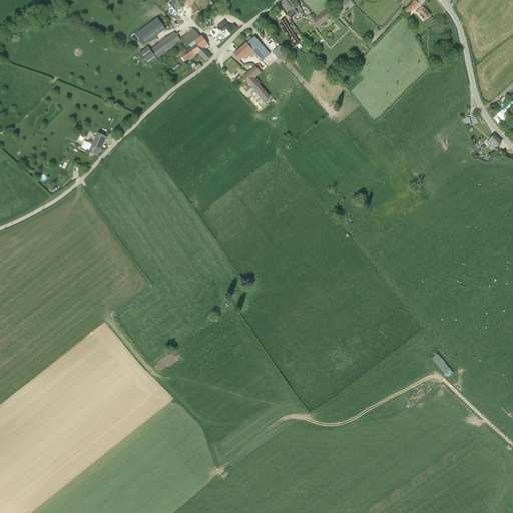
[(294,0),(285,0),(282,3),(290,13),(286,16),(290,20),(301,12),(302,14),(304,13),(299,6),(294,0)]
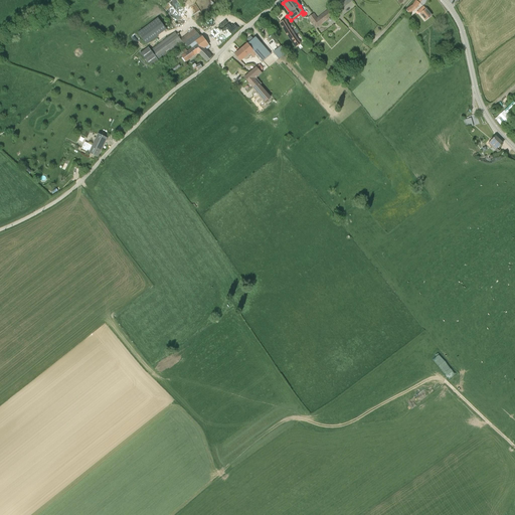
[(342,0),(335,5),(340,11),(352,2),(352,1),(353,0),(342,0)]
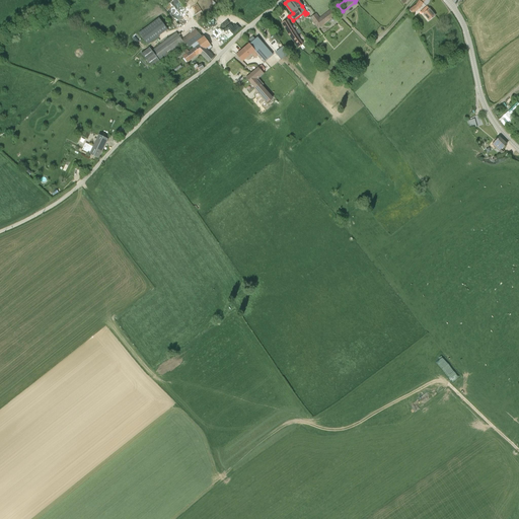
[(409,10),(406,12),(415,25),(418,23),(412,14),(419,9),(425,0),(418,0),(418,1),(419,1),(415,6),(409,10)]
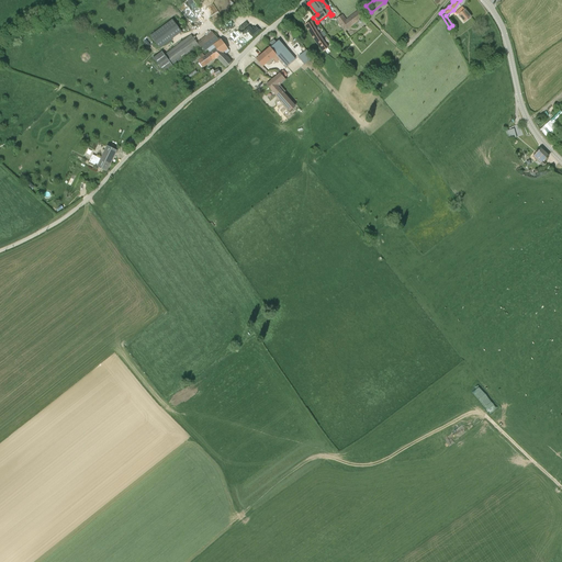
[(462,8),(456,13),(458,15),(464,24),(471,18),(462,8)]
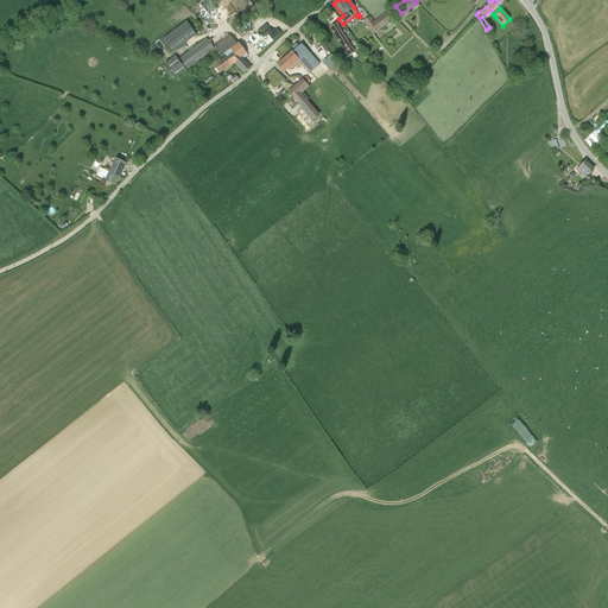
[(371,17),(362,23),(373,36),(388,24),(387,23),(388,23),(394,18),(390,11),(374,21),(371,17)]
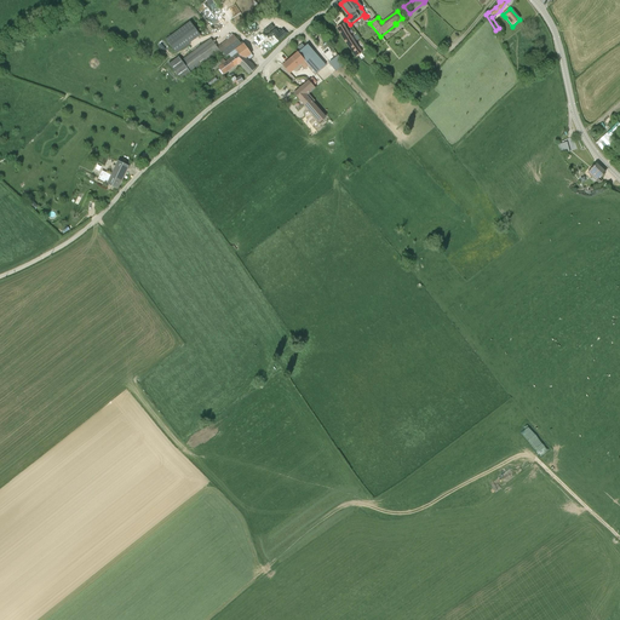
[(190,22),(166,40),(176,55),(200,36),(200,35),(190,22)]
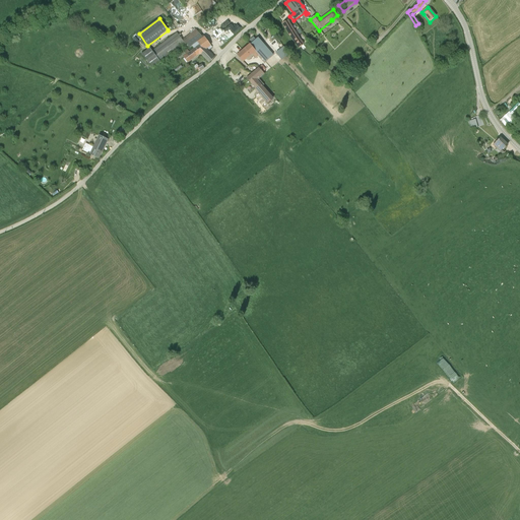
[(287,20),(282,24),(289,36),(296,46),(299,49),(304,45),(298,37),(298,36),(295,30),(287,20)]
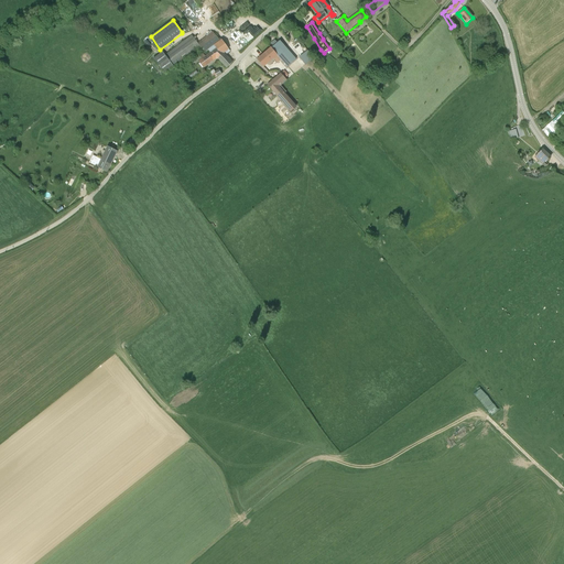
[(290,25),(285,28),(290,39),(294,36),(290,25)]
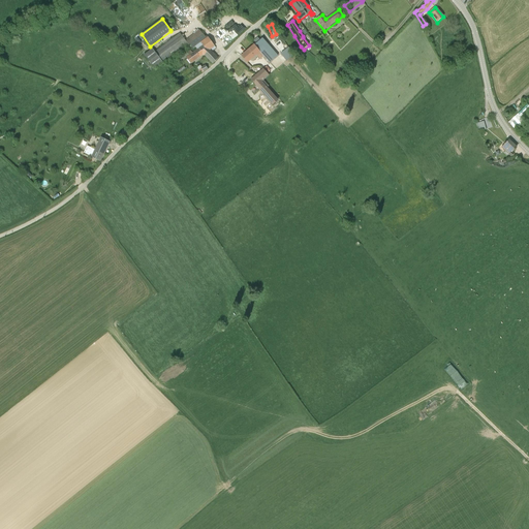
[(210,51),(215,47),(208,37),(207,38),(199,30),(198,31),(197,29),(192,33),(193,34),(185,40),(180,33),(154,52),(152,49),(144,55),(154,69),(188,44),(189,44),(192,49),(194,47),(197,50),(198,49),(203,56),(205,56),(213,64),(218,59),(211,53),(210,51)]
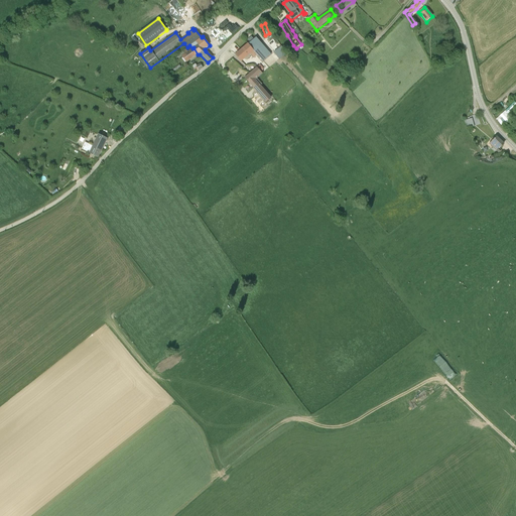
[(238,53),(244,59),(250,54),(254,58),(257,55),(263,62),(271,55),(256,38),(254,39),(251,37),(248,40),(250,43),(238,53)]
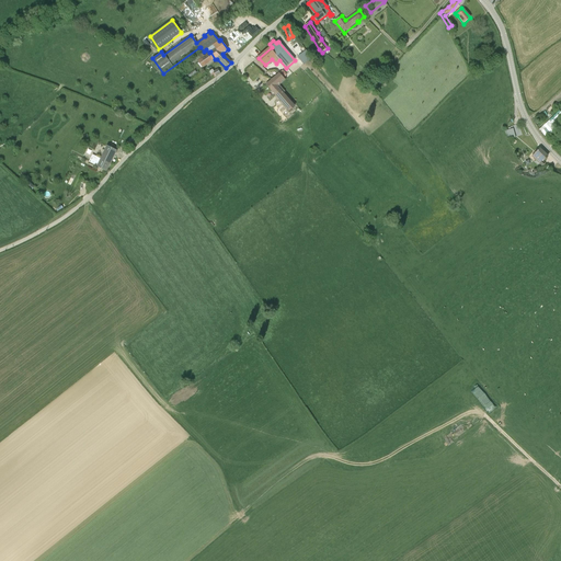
[(306,50),(297,57),(304,66),(312,58),(306,50)]
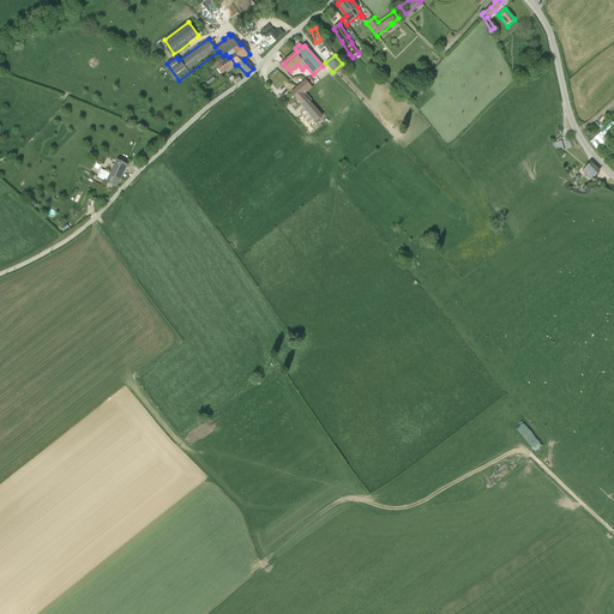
[(216,68),(224,62),(220,56),(216,59),(216,60),(211,62),(214,65),(211,66),(210,65),(205,68),(210,73),(214,70),(216,68)]
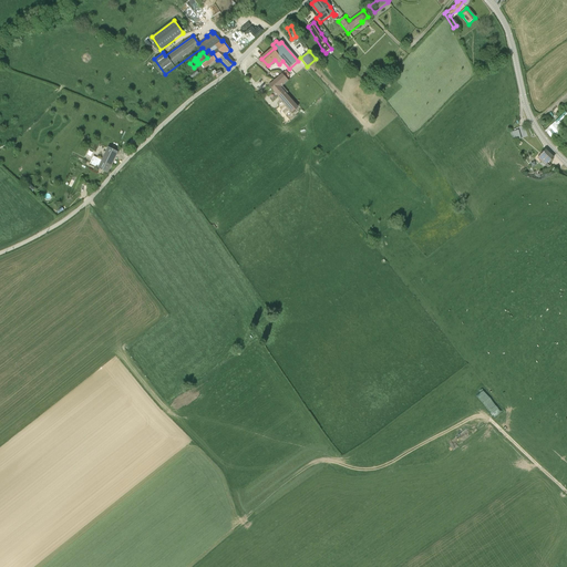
[(213,52),(212,53),(207,58),(199,63),(205,70),(217,60),(213,52)]
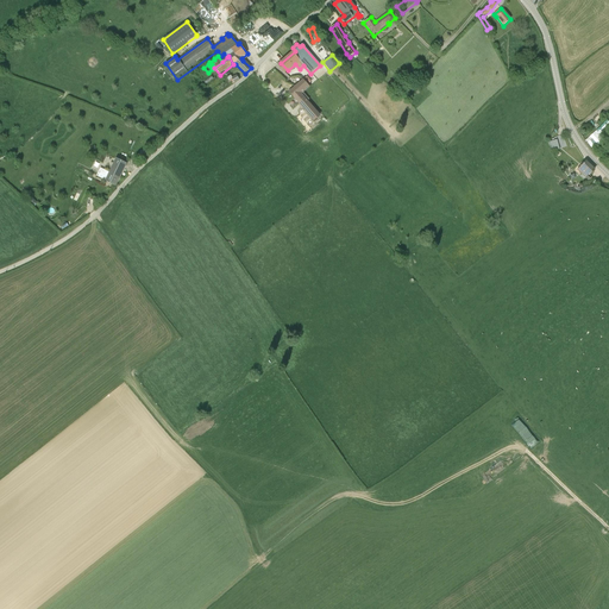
[(231,76),(227,79),(231,85),(239,80),(237,75),(232,77),(231,76)]
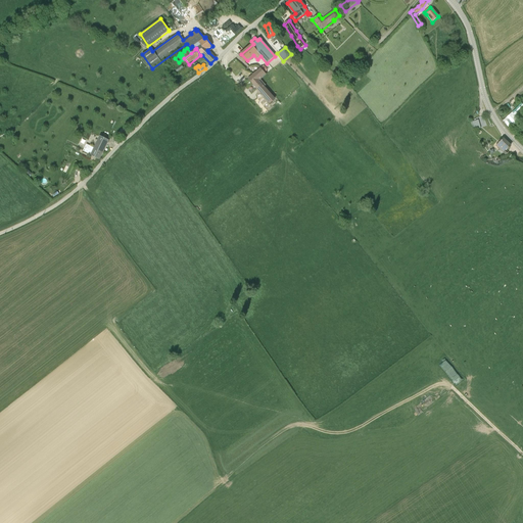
[(260,69),(248,80),(270,104),(275,99),(264,87),(266,86),(260,80),(266,75),(260,69)]
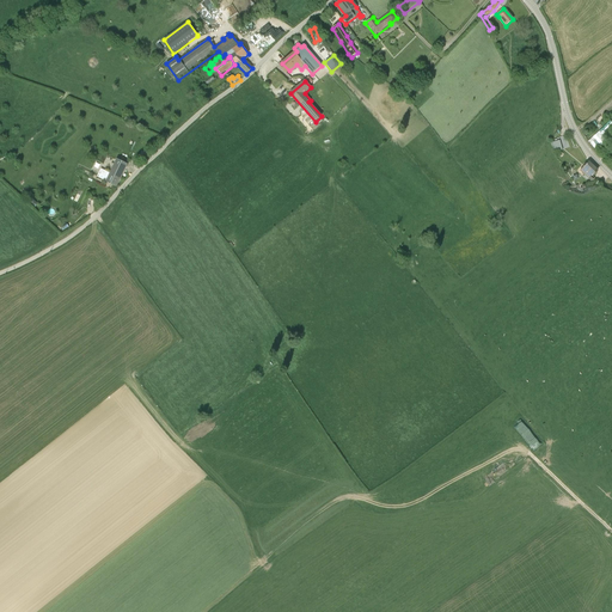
[(611,123),(610,121),(587,142),(594,150),(600,146),(601,148),(607,142),(611,136),(611,123)]
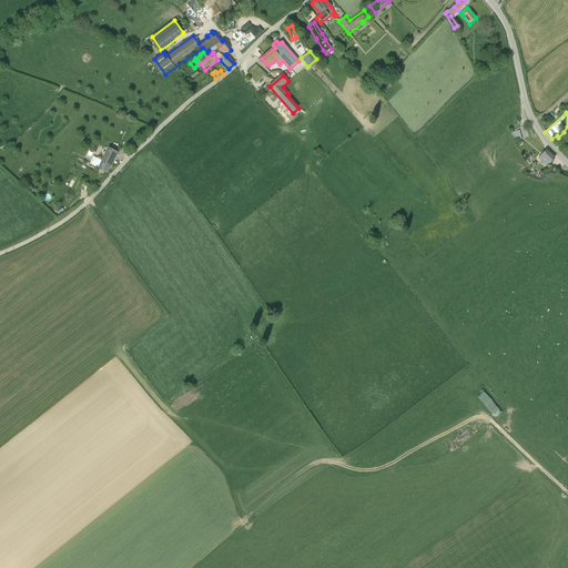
[(519,131),(510,133),(514,141),(521,140),(519,131)]
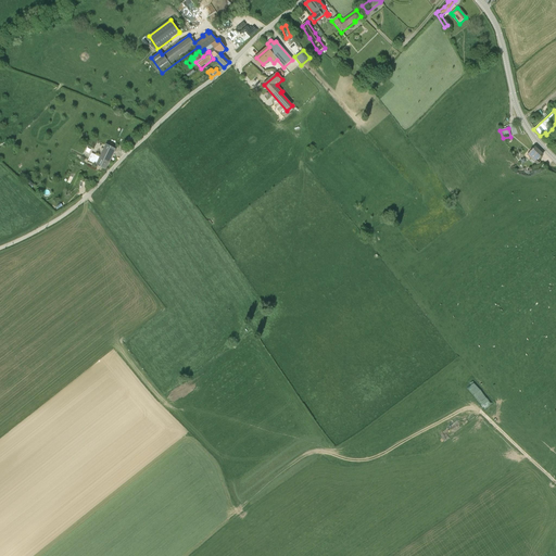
[(91,154),(88,161),(97,165),(105,169),(115,150),(105,146),(100,158),(91,154)]
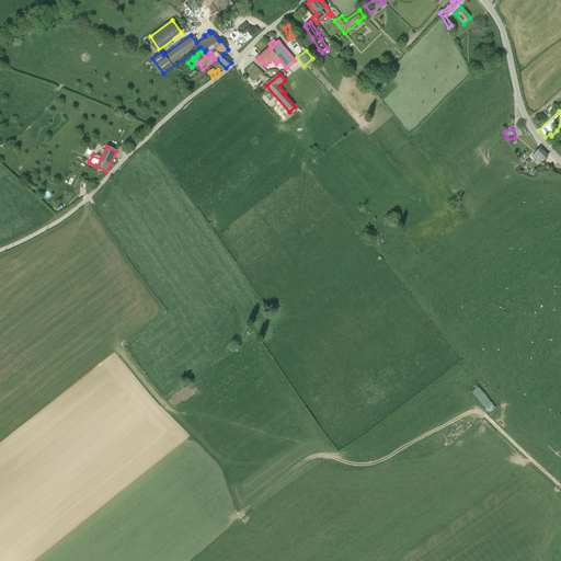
[(539,149),(531,158),(541,168),(544,165),(541,162),(541,161),(542,162),(547,157),(539,149)]
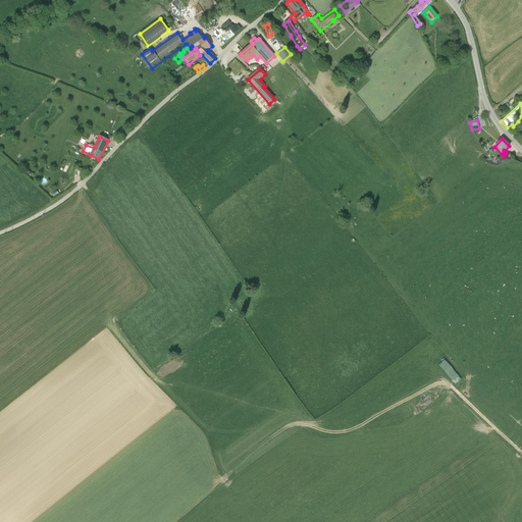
[(394,422),(410,417),(407,410),(392,415),(394,422)]
